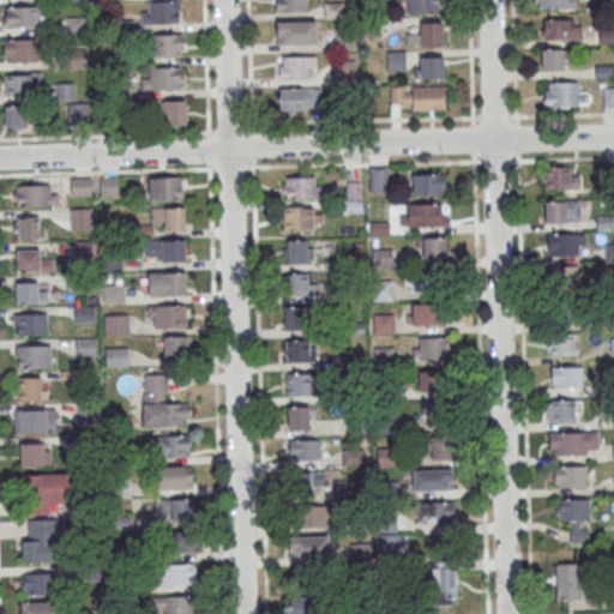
[(305,0),(274,0),(275,11),(306,11),(305,0)]
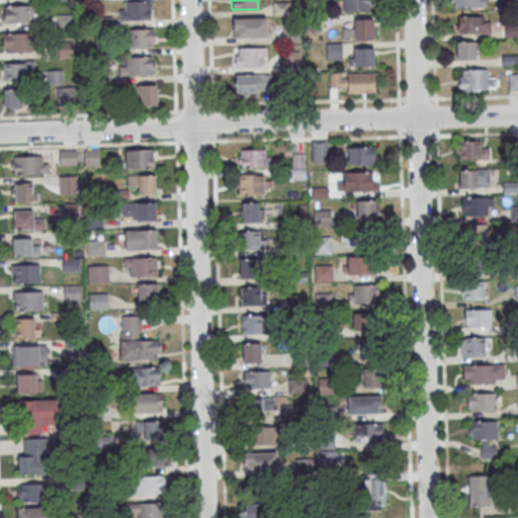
[(343,0),(370,0),(370,11),(344,12),(343,0)]
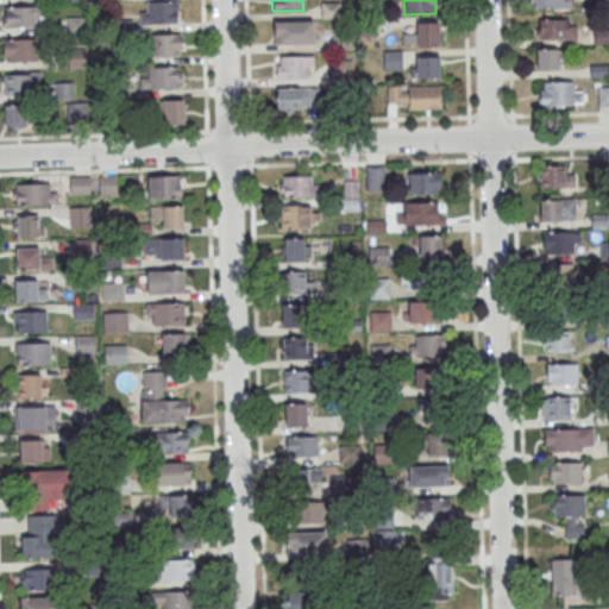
[(322,1),(341,1),(341,18),(322,18),(322,1)]
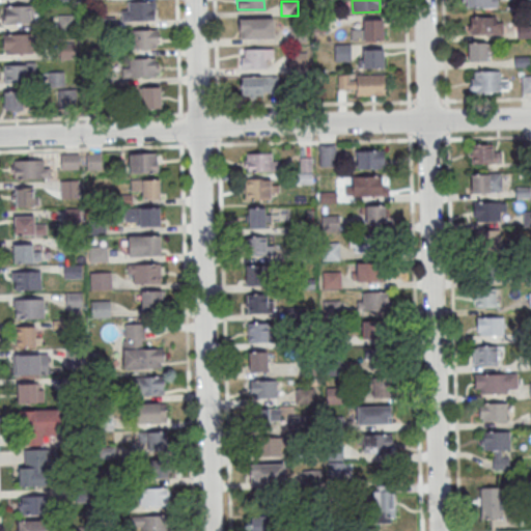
[(129,3),(156,2),(157,21),(122,22),(122,11),(129,11),(129,3)]
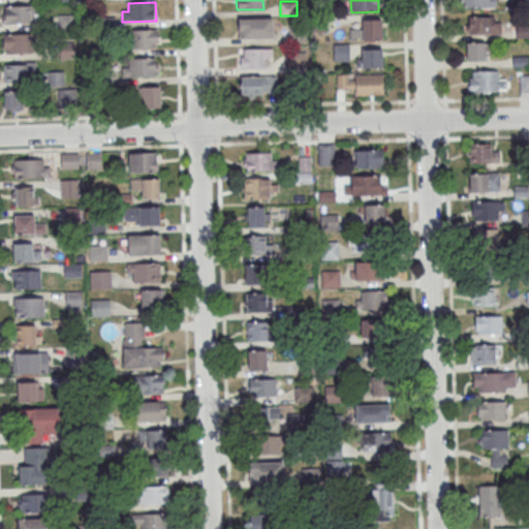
[(5,6),(32,5),(32,24),(5,25),(5,6)]
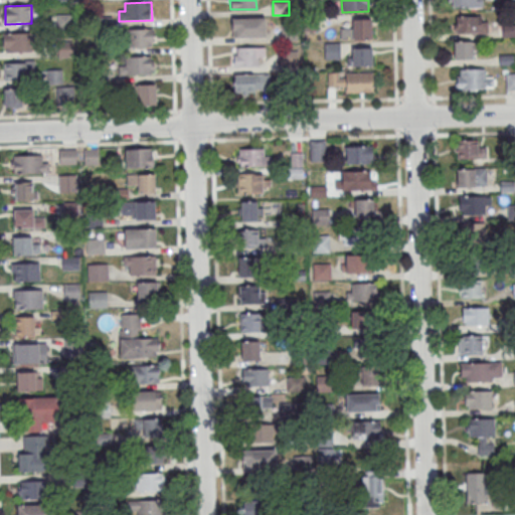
[(57,14),(70,14),(71,28),(58,28),(57,14)]
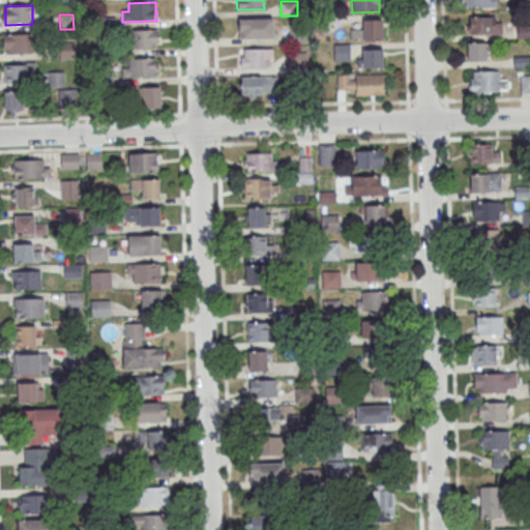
[(313,17),(329,17),(329,30),(313,30),(313,17)]
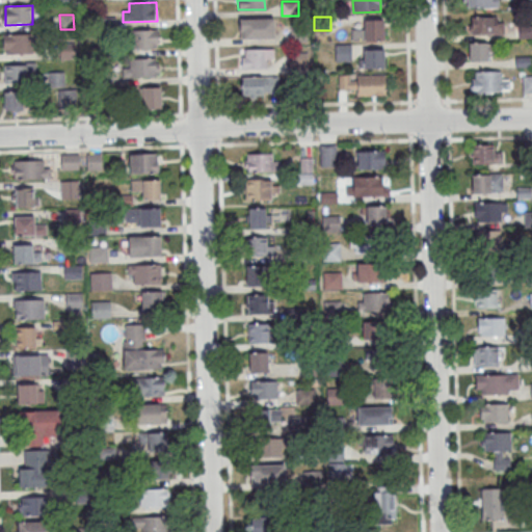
[(274,18),(239,18),(239,37),(274,37),(274,18)]
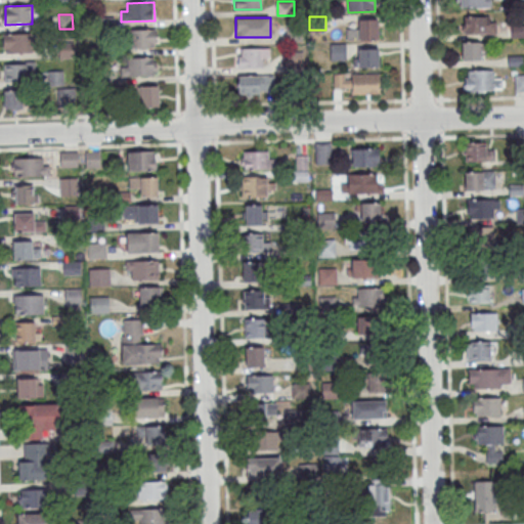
[(495,35),(495,17),(461,17),(461,35),(495,35)]
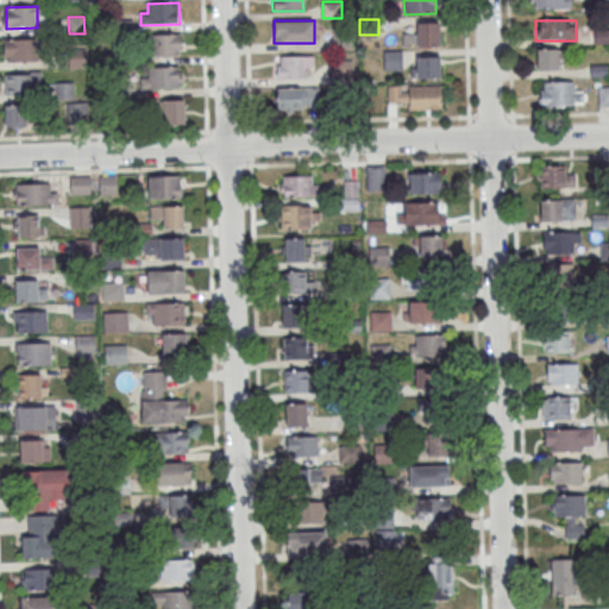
[(440,23),(418,23),(418,35),(403,35),(403,45),(440,45),(440,23)]
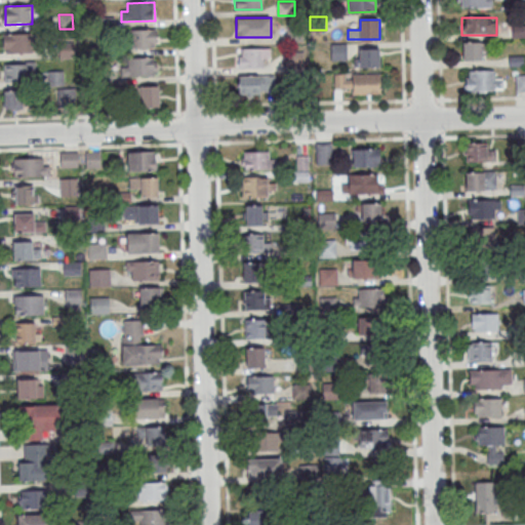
[(300,40),(299,25),(286,26),(287,41),(300,40)]
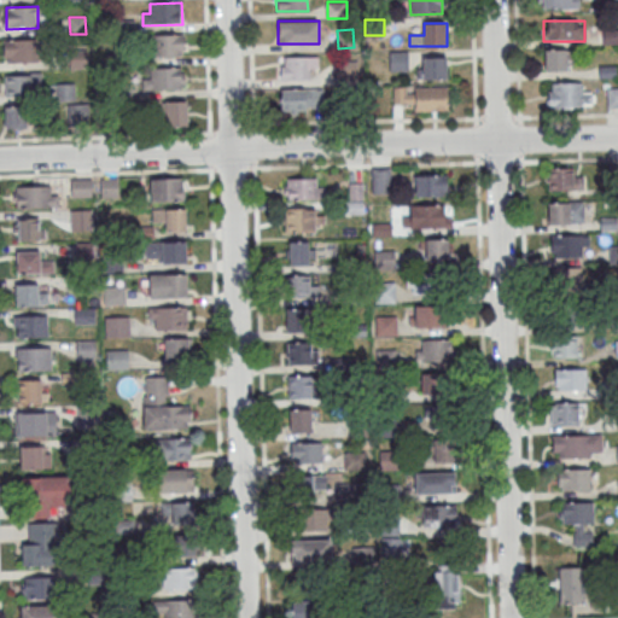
[(150,36),(181,35),(181,57),(151,57),(150,36)]
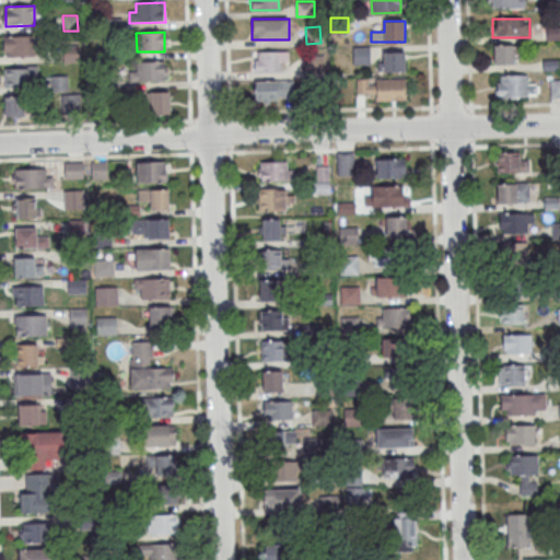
[(7,38),(35,37),(36,56),(8,57),(7,38)]
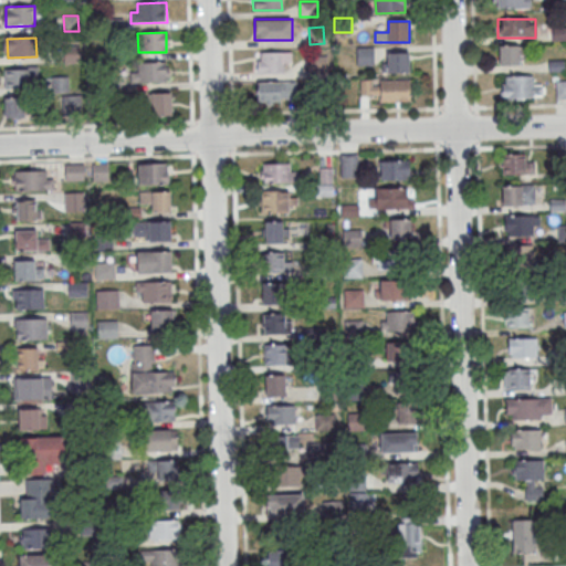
[(65,46),(80,46),(80,62),(65,62),(65,46)]
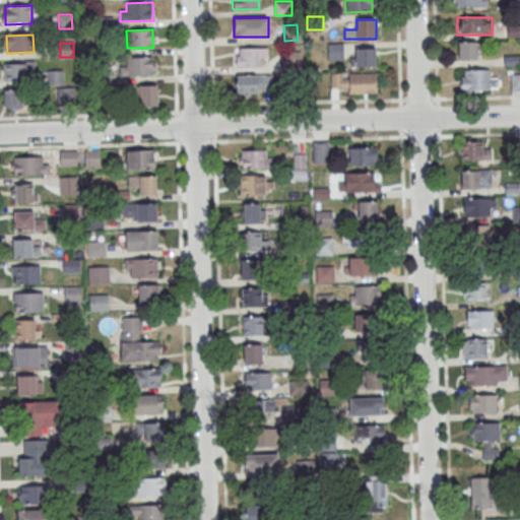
[(457,43),(457,61),(481,61),(481,43),(457,43)]
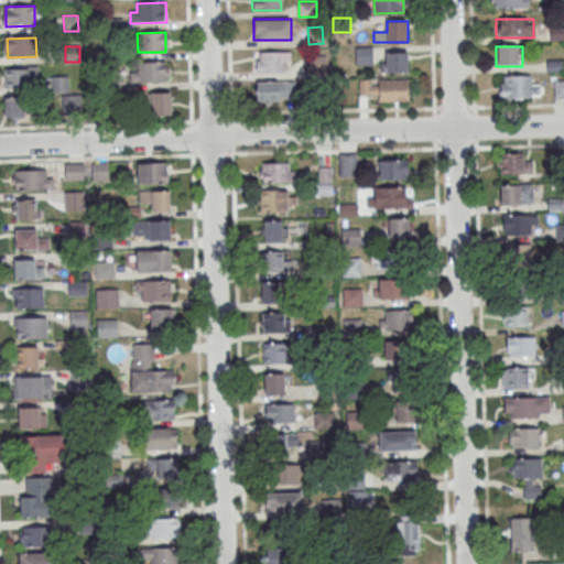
[(356,47),(373,47),(373,64),(357,65),(356,47)]
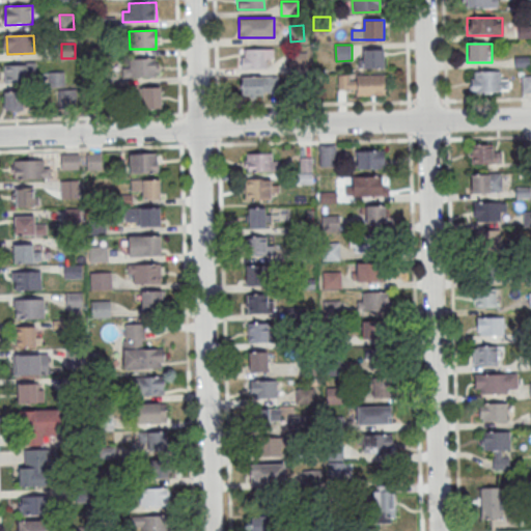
[(245,49),(245,67),(273,67),(273,49),(245,49)]
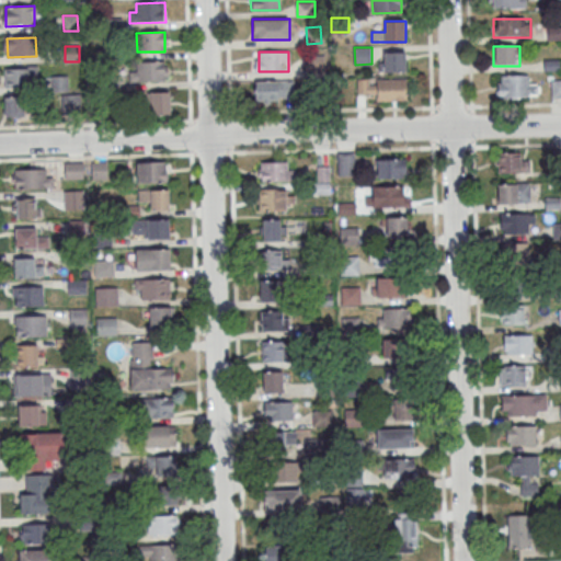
[(405,71),(405,52),(379,52),(379,71),(405,71)]
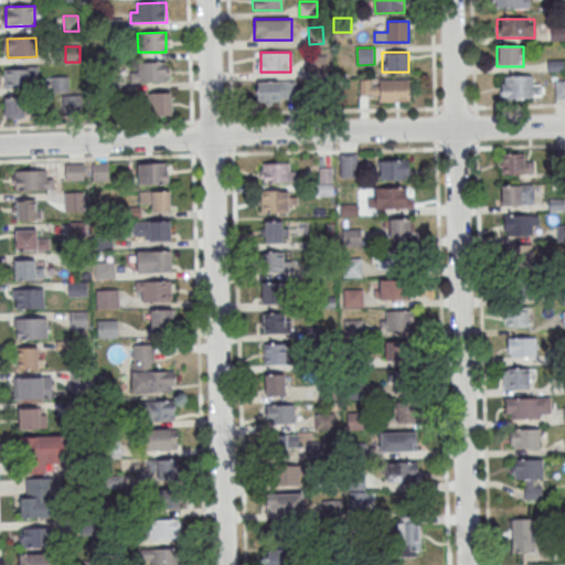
[(308,56),(326,56),(326,71),(308,71),(308,56)]
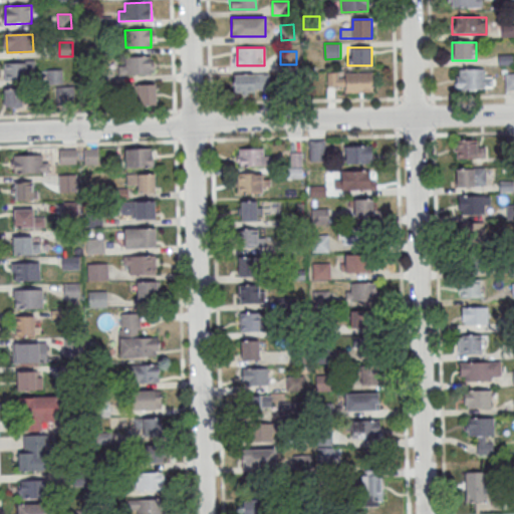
[(125,57),(152,57),(152,74),(125,75),(125,57)]
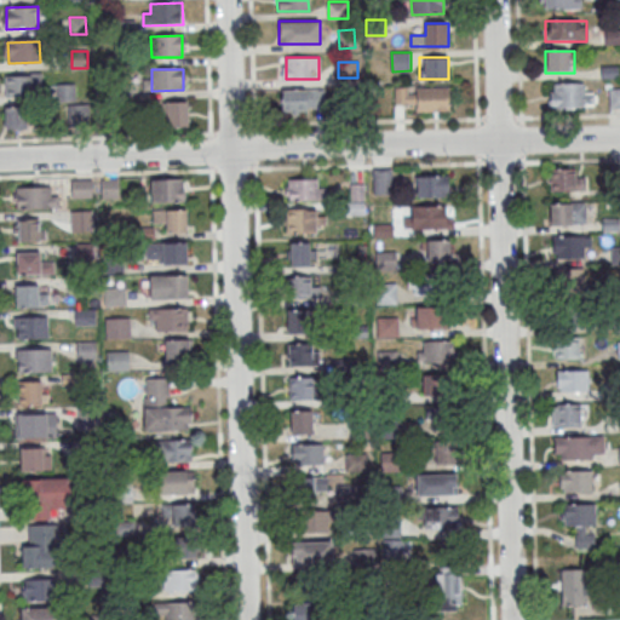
[(5,76),(42,75),(42,86),(34,86),(34,97),(5,97),(5,76)]
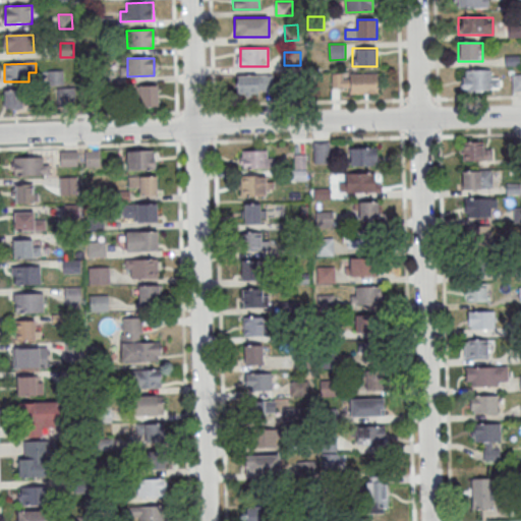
[(49,71),(62,71),(63,85),(49,85),(49,71)]
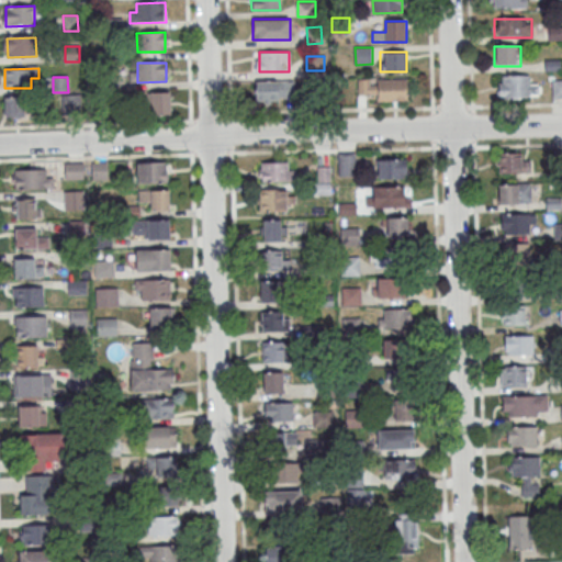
[(105,78),(120,77),(121,92),(107,92),(105,78)]
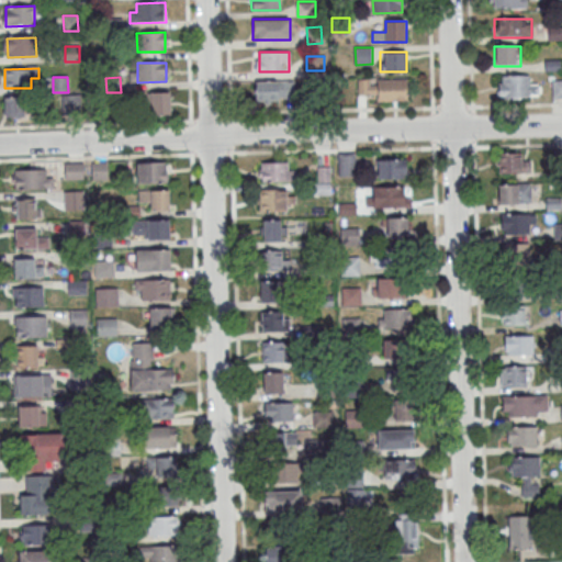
[(538,99),(538,86),(529,86),(529,77),(497,77),(497,99),(538,99)]
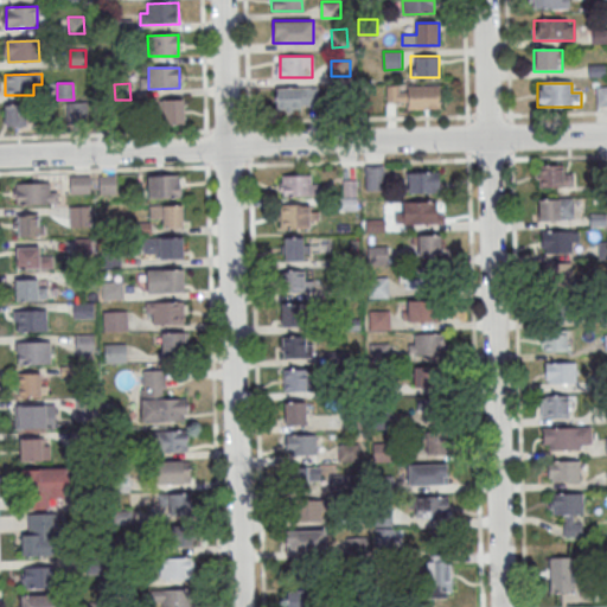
[(404,104),(404,84),(387,84),(387,104),(404,104)]
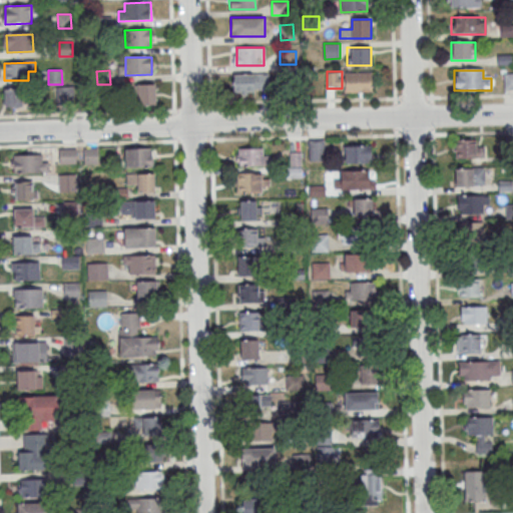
[(372,72),(344,72),(344,91),(372,91),(372,72)]
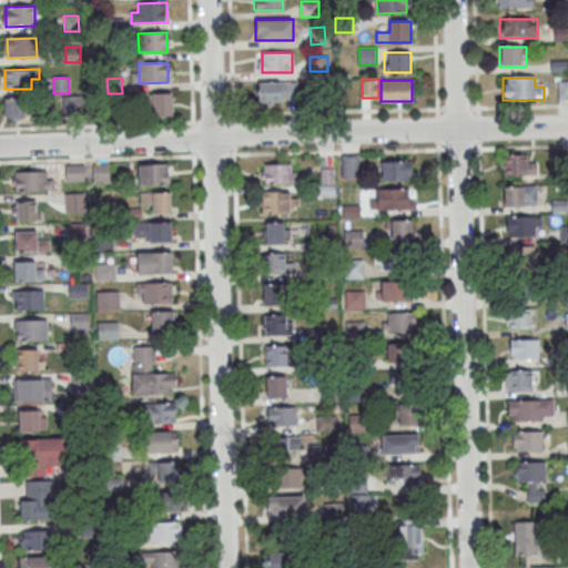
[(288,101),(288,82),(259,82),(259,101),(288,101)]
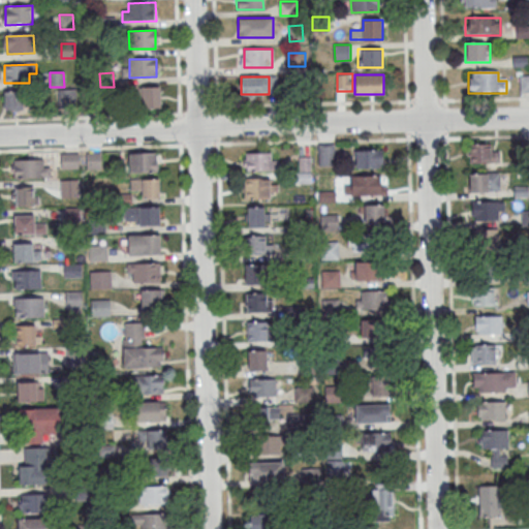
[(161,87),(142,87),(142,107),(161,107),(161,87)]
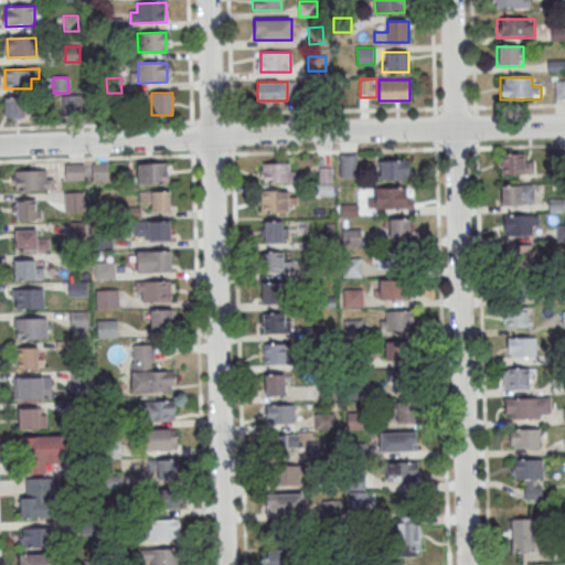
[(63,96),(81,96),(81,115),(64,116),(63,96)]
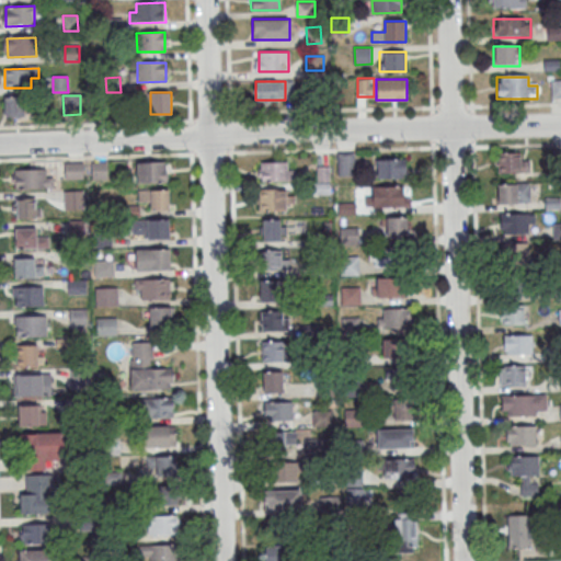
[(6,98),(24,98),(24,116),(6,117),(6,98)]
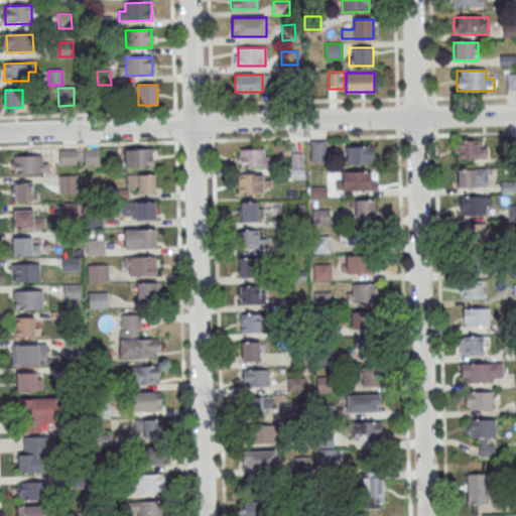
[(310,161),(326,161),(326,141),(310,141),(310,161)]
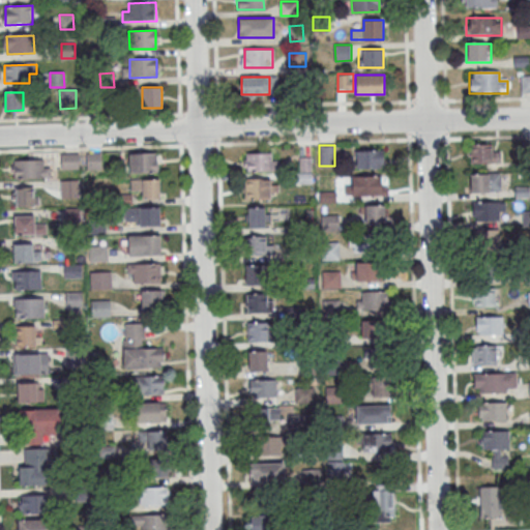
[(497,164),(497,145),(469,145),(469,164),(497,164)]
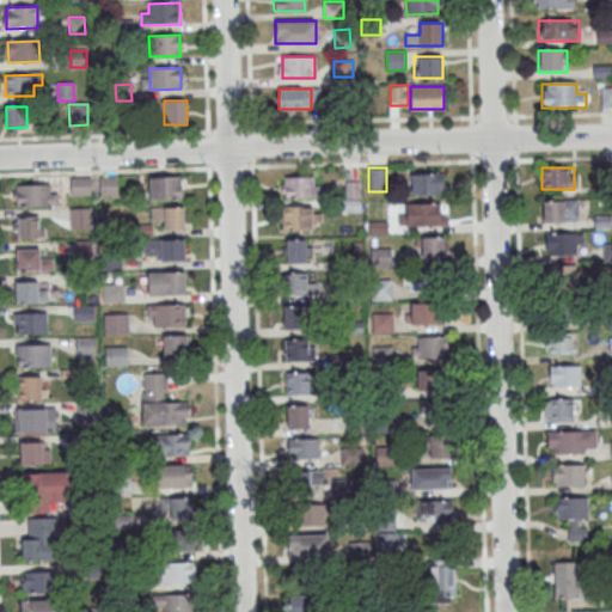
[(444,194),(444,173),(411,173),(411,194),(444,194)]
